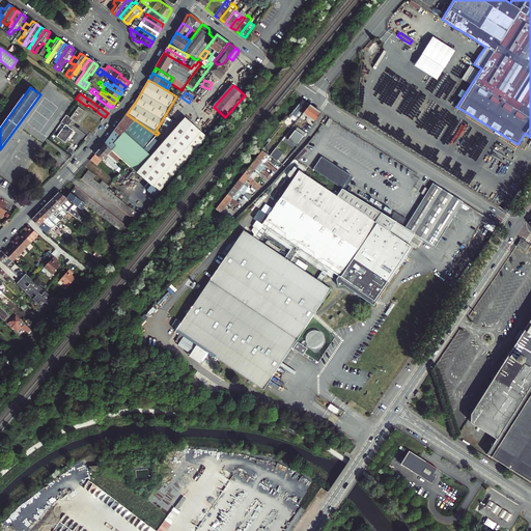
[(92,102),(108,113),(111,108),(102,102),(98,99),(96,101),(93,100),(92,102)]
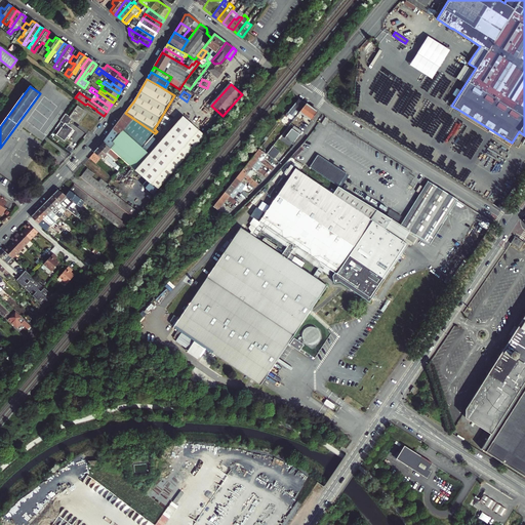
[(293,120),(297,114),(307,104),(299,98),(286,116),(287,117),(287,116),(293,120)]
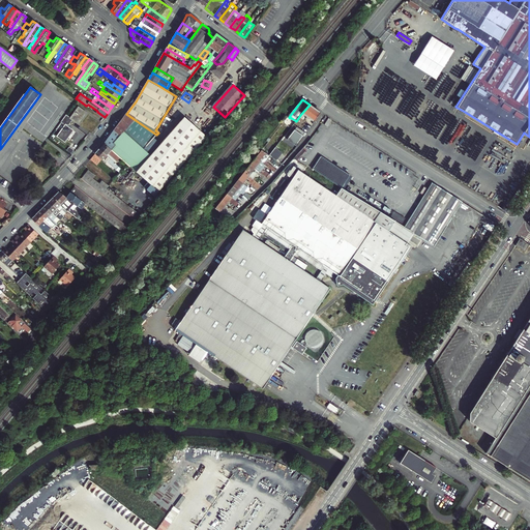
[(310,105),(300,115),(302,116),(303,114),(314,122),(321,112),(310,105)]
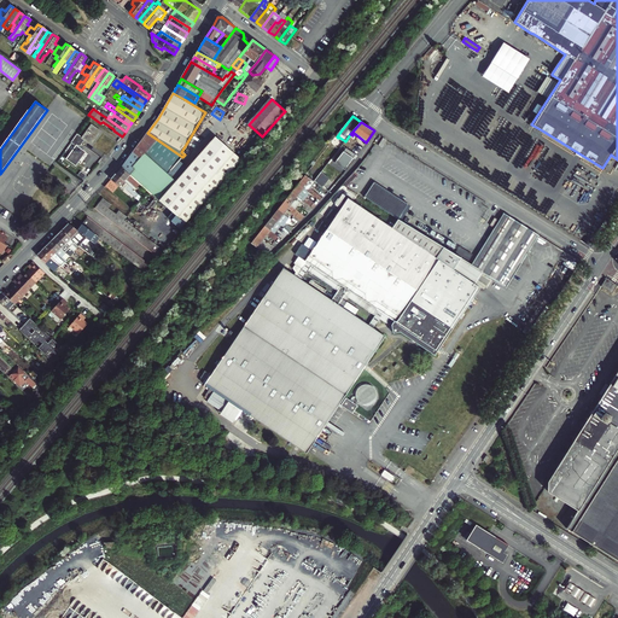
[(91,145),(101,132),(92,124),(82,138),(77,135),(75,139),(82,144),(85,140),(91,145)]
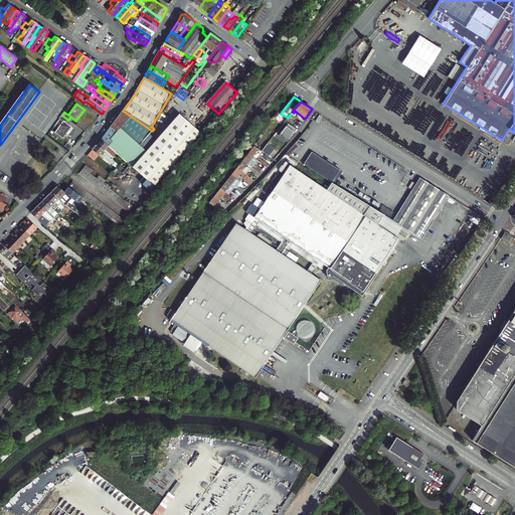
[(209,118),(212,113),(204,109),(201,114),(209,118)]
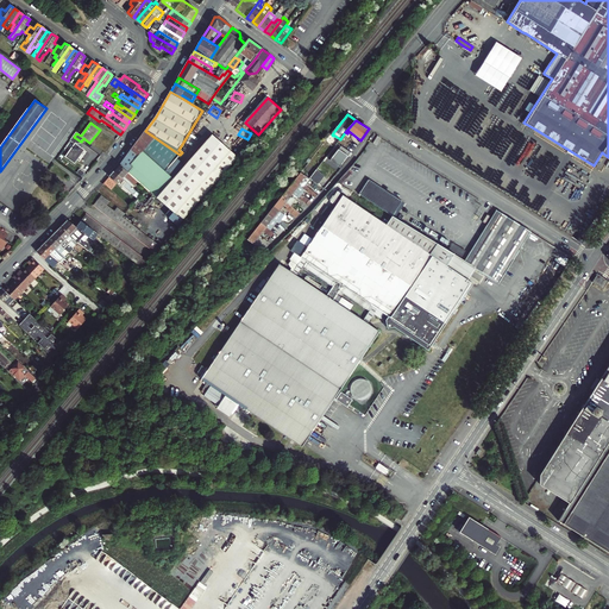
[(180,155),(145,131),(120,165),(127,173),(139,155),(164,173),(180,155)]
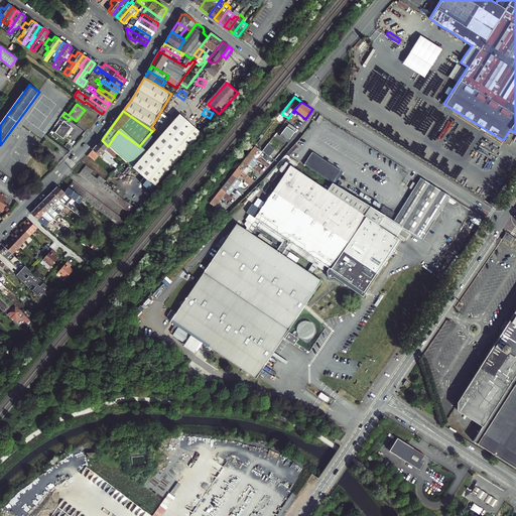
[(132,167),(146,180),(154,187),(158,182),(202,133),(179,114),(160,137),(132,167)]
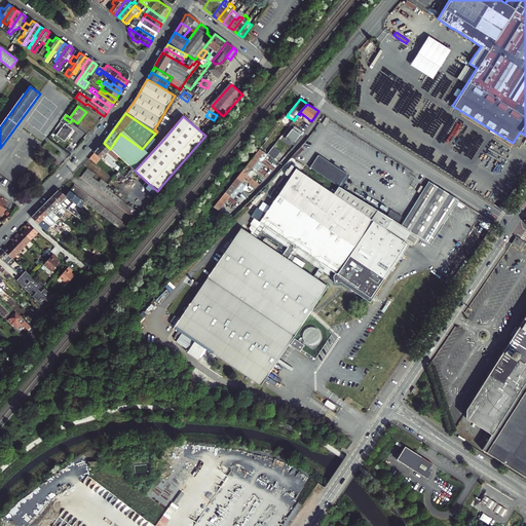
[(65,141),(73,129),(67,125),(70,122),(64,118),(61,121),(65,124),(57,136),(65,141)]
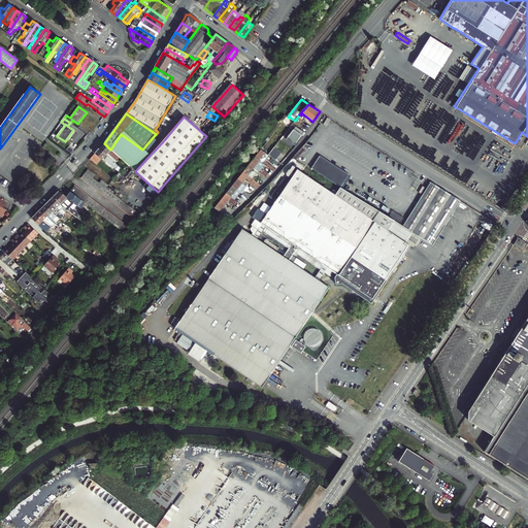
[(287,139),(296,146),(303,136),(302,135),(304,132),(296,126),(287,139)]
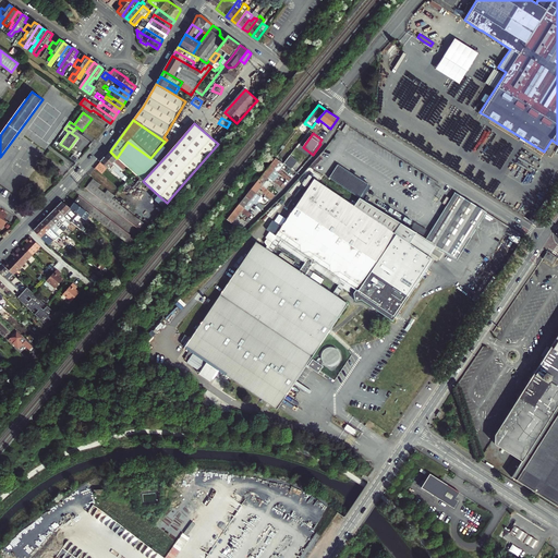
[(128,142),(117,158),(128,168),(136,174),(150,158),(128,142)]
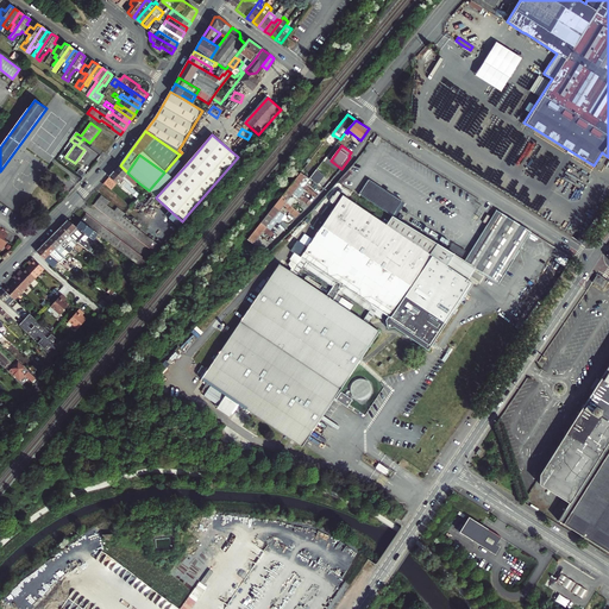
[(120,165),(114,171),(123,179),(125,176),(136,187),(139,183),(127,173),(120,165)]
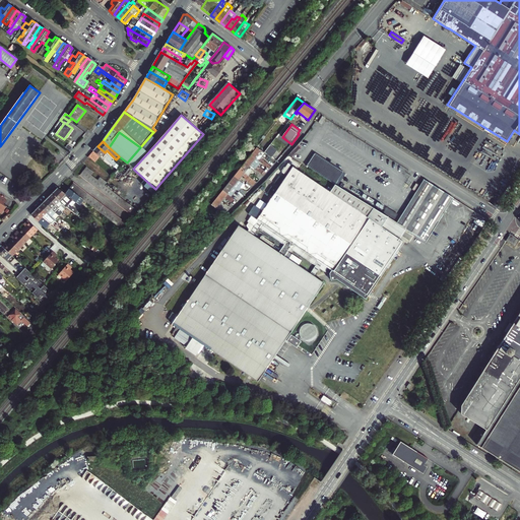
[(265,152),(272,157),(278,150),(271,144),(265,152)]
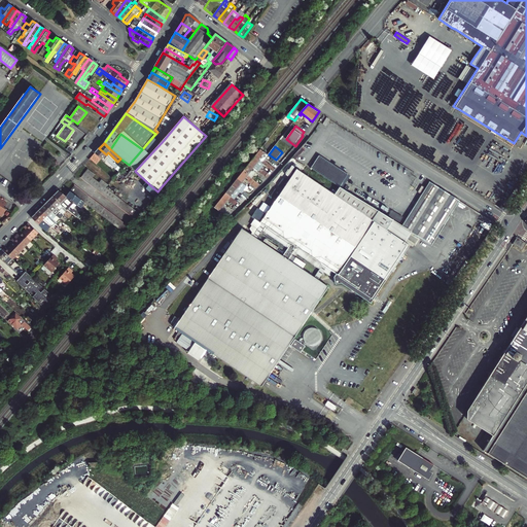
[(106,154),(99,148),(90,159),(96,165),(101,159),(105,163),(107,161),(113,167),(116,164),(106,154)]
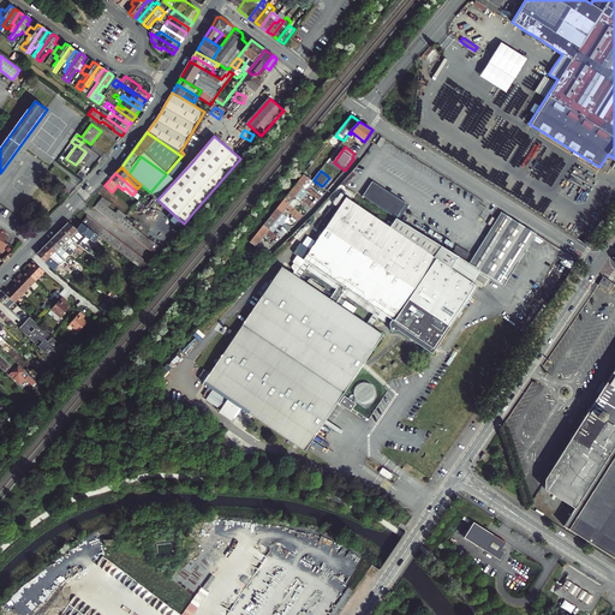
[(308,186),(312,180),(304,174),(297,183),(308,191),(318,199),(321,197),(308,186)]
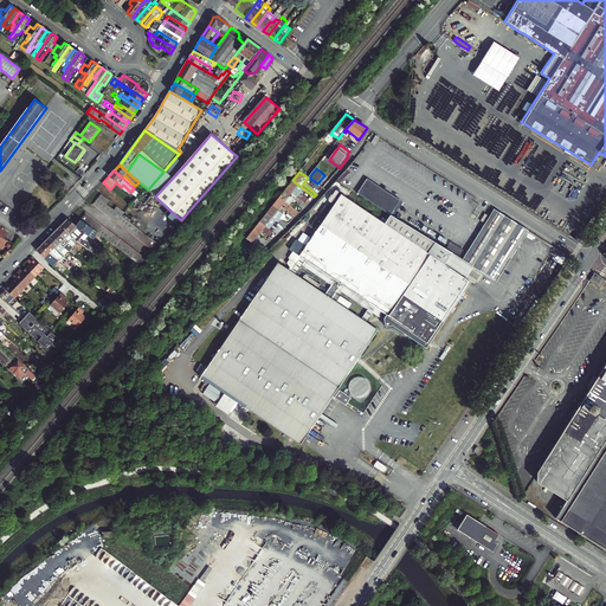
[(300,193),(303,188),(292,180),(287,188),(304,202),(307,199),(300,193)]
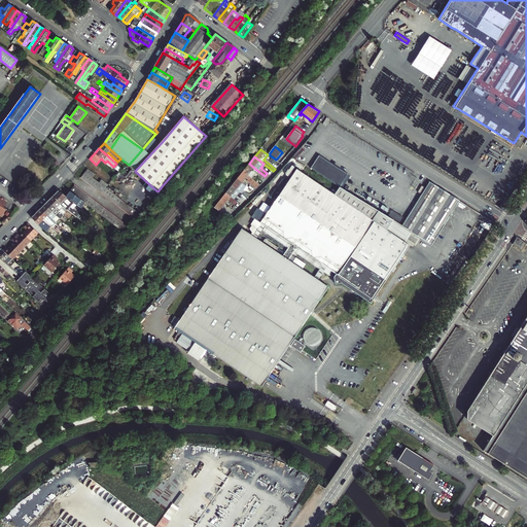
[(243,171),(254,179),(255,178),(253,176),(255,173),(259,176),(258,177),(264,181),(267,178),(265,176),(249,164),(243,171)]
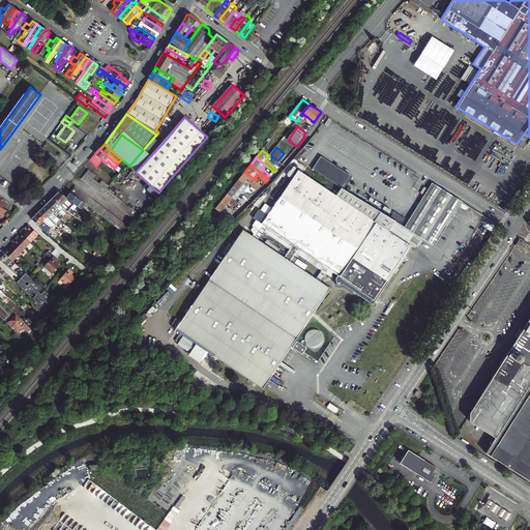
[(94,175),(88,170),(86,173),(82,179),(87,183),(135,219),(140,213),(106,188),(108,185),(101,180),(99,183),(92,178),(94,175)]
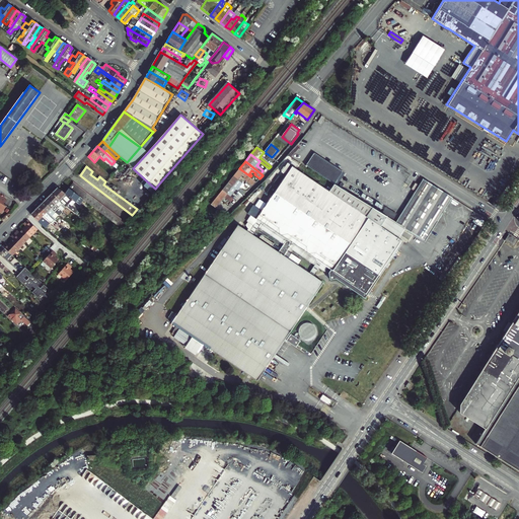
[(294,166),(282,183),(264,210),(254,204),(248,212),(258,219),(263,222),(260,226),(285,243),(288,239),(293,242),(290,247),(315,265),(318,261),(322,263),(332,270),(329,275),(347,287),(382,229),(388,218),(332,182),(328,190),(311,178),(294,166)]
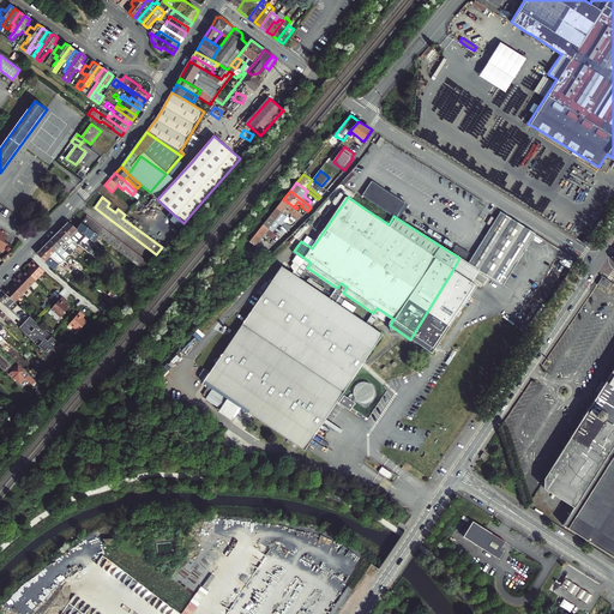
[(276,208),(283,212),(287,208),(290,210),(289,211),(299,220),(304,215),(296,209),(283,199),(276,208)]
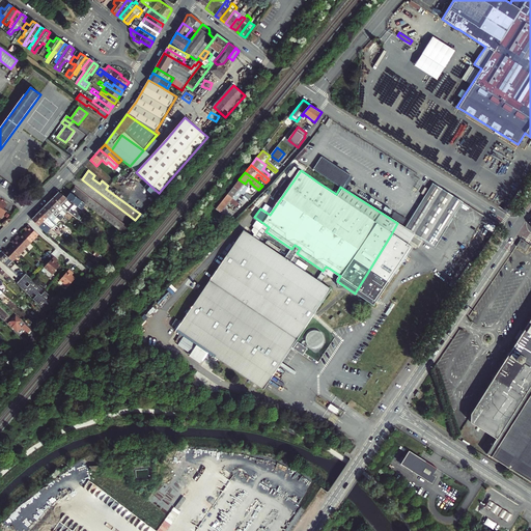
[(281,186),(283,187),(286,189),(287,188),(291,182),(286,178),(281,186)]
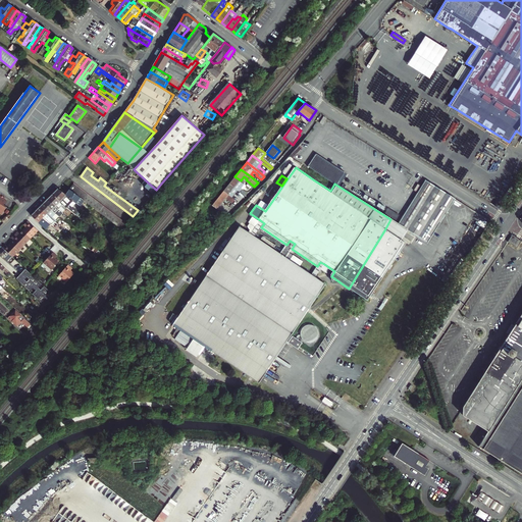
[(235,176),(229,185),(237,191),(240,193),(244,196),(248,193),(242,188),(245,184),(241,180),(235,176)]
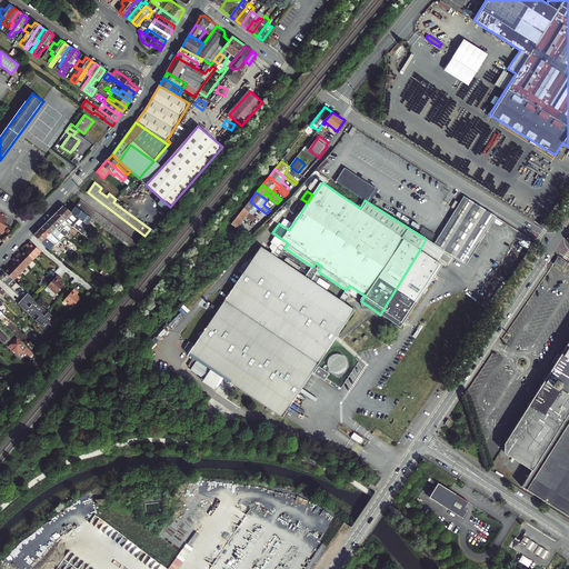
[(435,245),(446,251),(468,265),(497,218),(465,198),(435,245)]
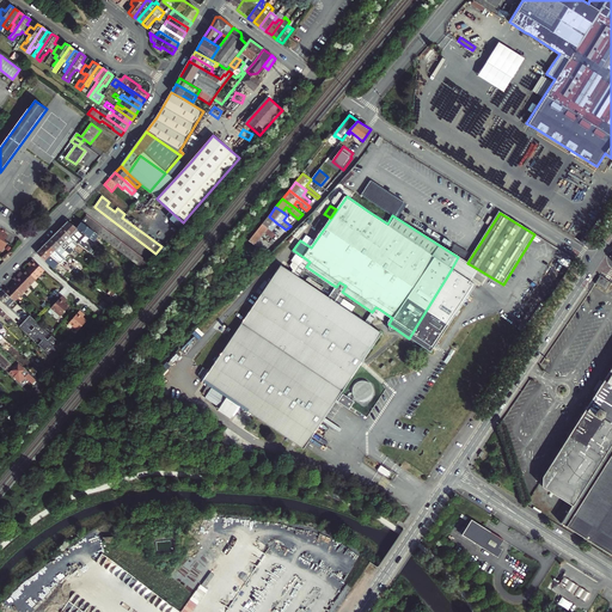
[(183,222),(173,214),(170,219),(178,227),(183,222)]
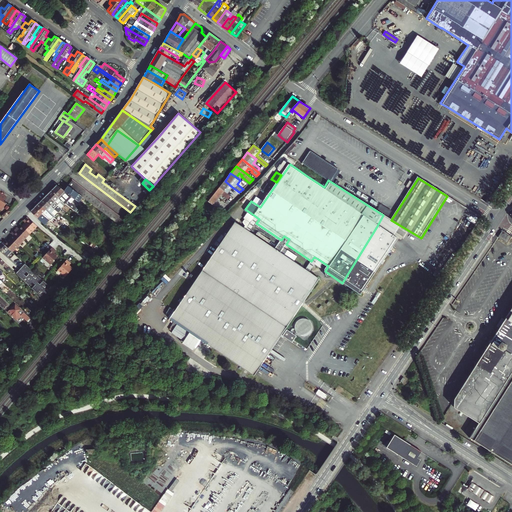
[(124,219),(103,204),(100,201),(73,181),(69,186),(75,191),(119,224),(124,219)]
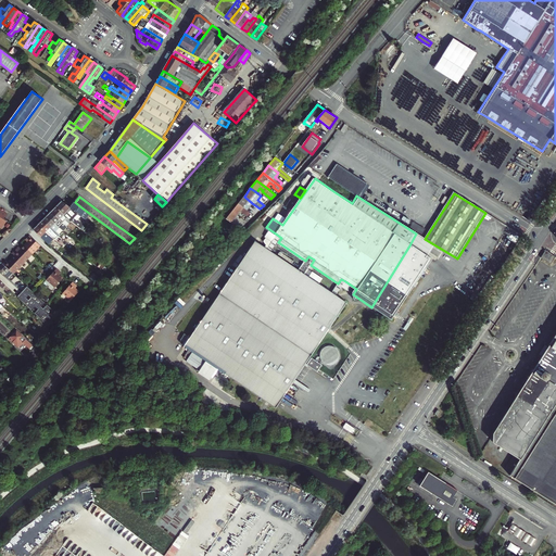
[(238,203),(247,210),(252,203),(244,197),(238,203)]
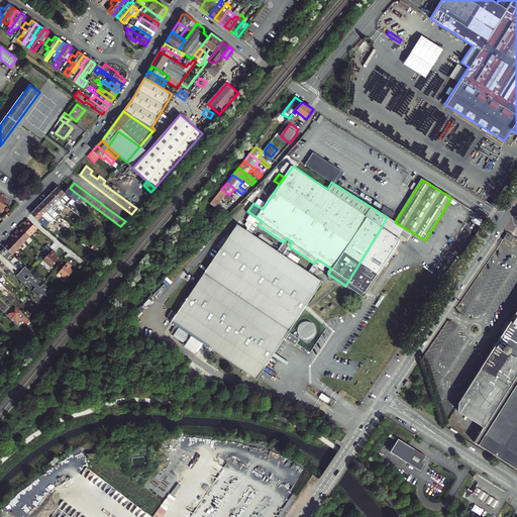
[(276,188),(271,185),(267,191),(272,194),(276,188)]
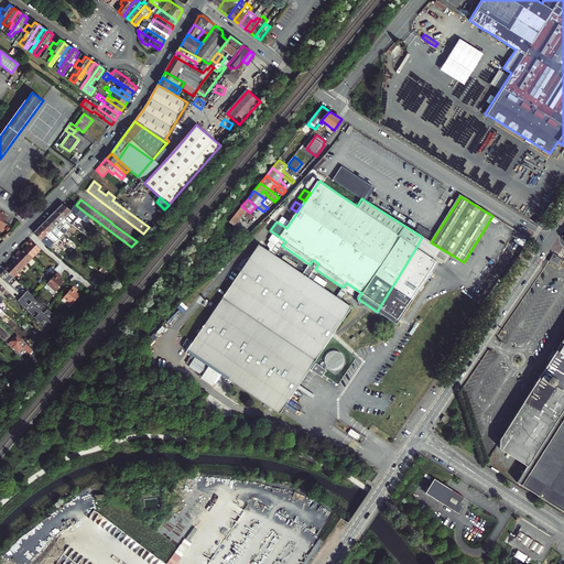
[(555,203),(553,202),(542,216),(545,218),(555,203)]
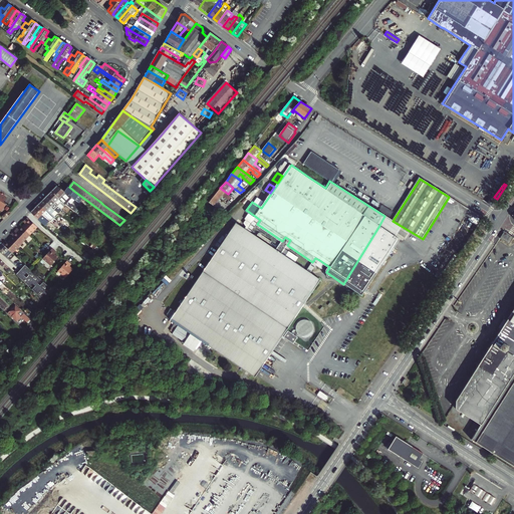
[(57,186),(52,192),(65,205),(74,212),(76,209),(66,201),(70,196),(65,192),(57,186)]
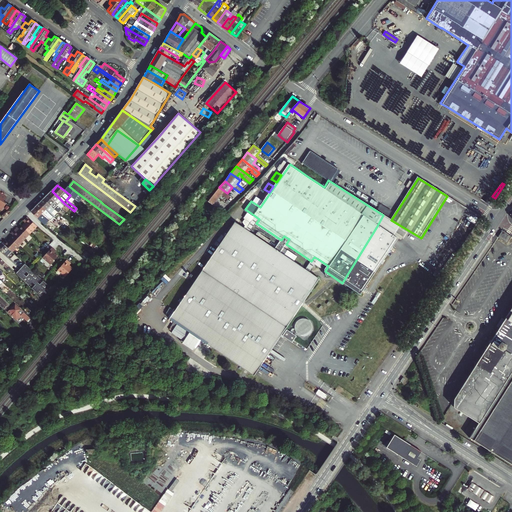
[(83,197),(69,186),(65,191),(70,195),(75,199),(79,202),(83,197)]
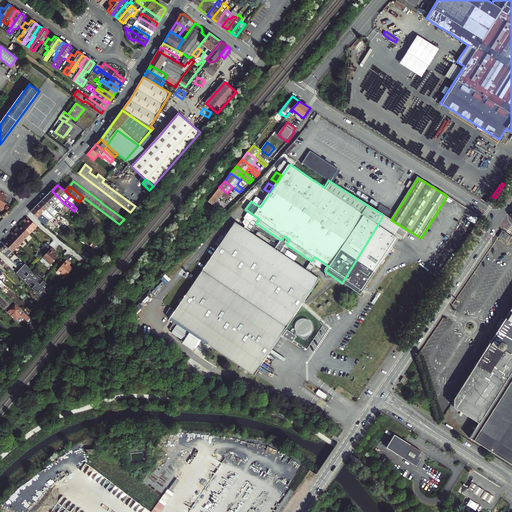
[(213,195),(219,199),(222,195),(228,200),(230,196),(227,193),(219,187),(213,195)]
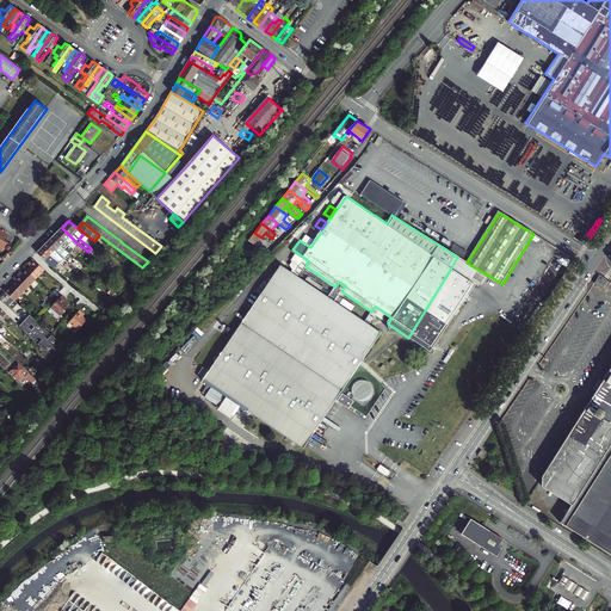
[(62,228),(56,233),(68,245),(72,242),(75,246),(78,244),(62,228)]
